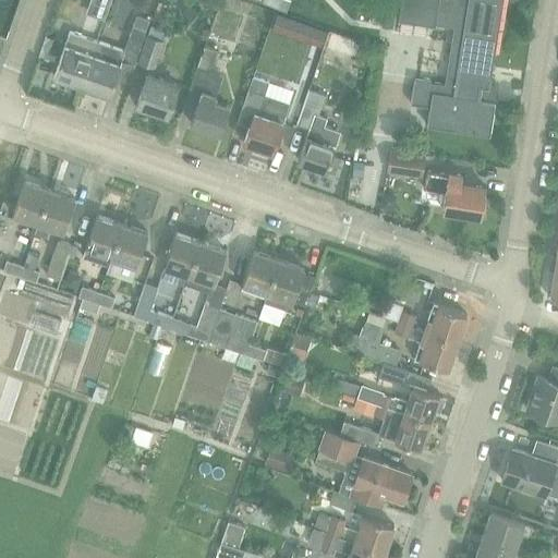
[(263,0),(262,2),(286,11),(290,0),(263,0)]
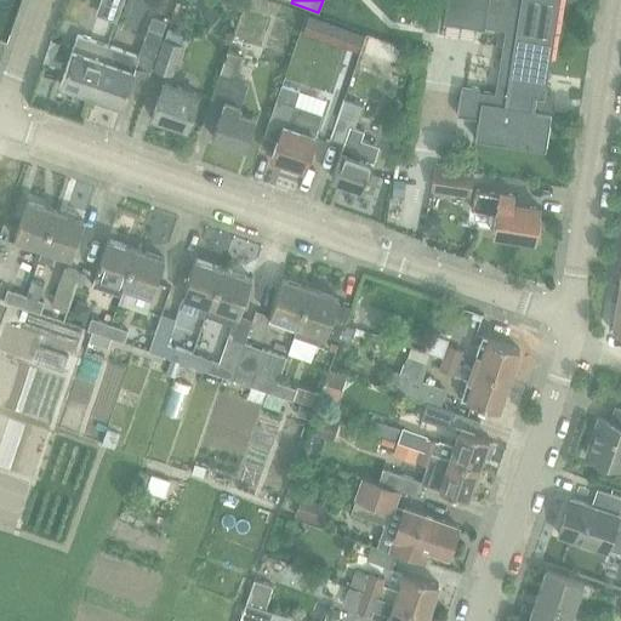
[(445,0),(443,21),(505,30),(495,95),(461,89),(457,115),(478,118),(474,140),(545,151),(551,113),(540,112),(542,98),(545,98),(559,0),(445,0)]
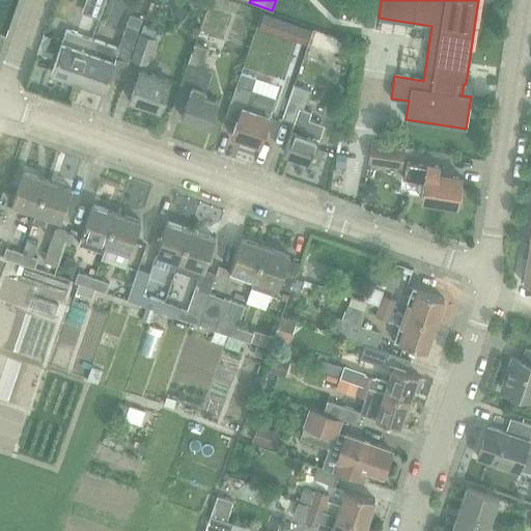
[(270,14),(257,68),(275,72),(286,18),(270,14)]
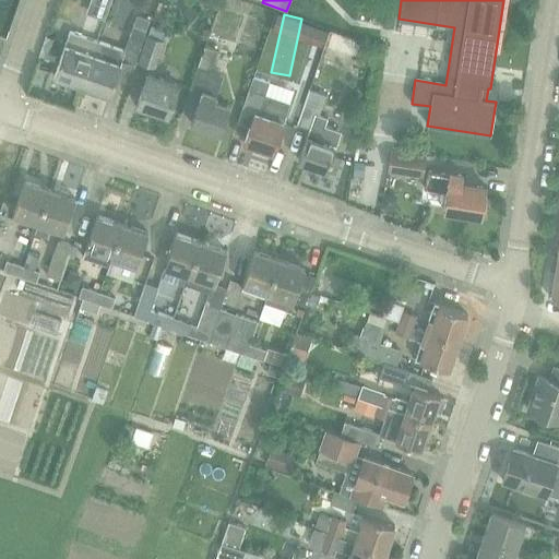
[(123,50),(97,42),(82,86),(109,96),(116,80),(128,83),(135,62),(150,23),(135,18),(123,50)]
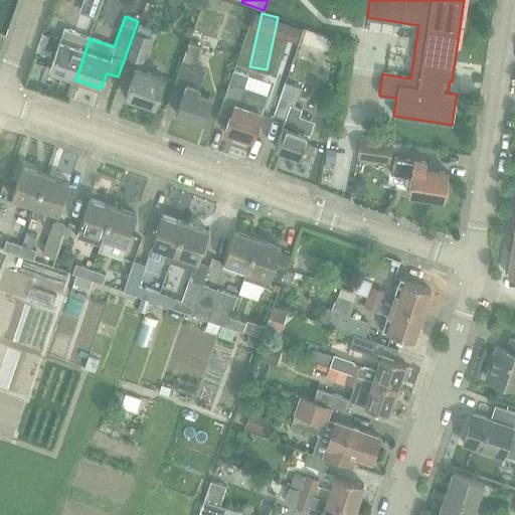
[(292,24),(287,39),(297,43),(302,28),(292,24)]
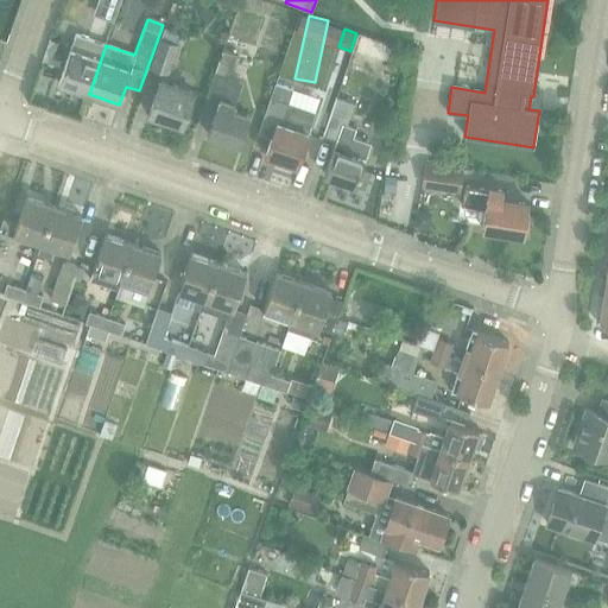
[(184,36),(166,30),(153,68),(171,74),(184,36)]
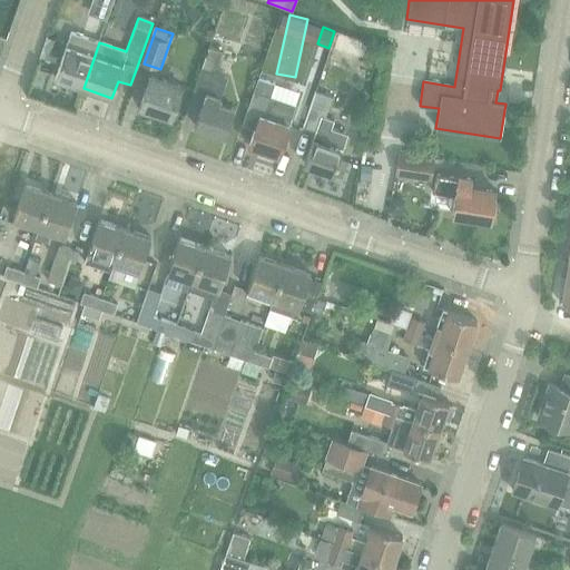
[(99,42),(92,40),(71,32),(56,79),(84,88),(99,42)]
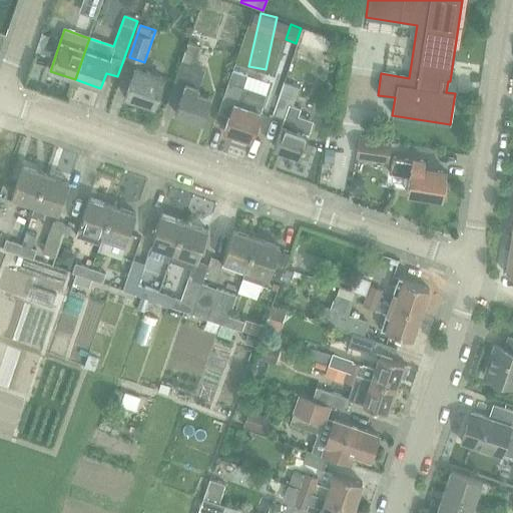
[(318,34),(310,54),(326,60),(334,40),(318,34)]
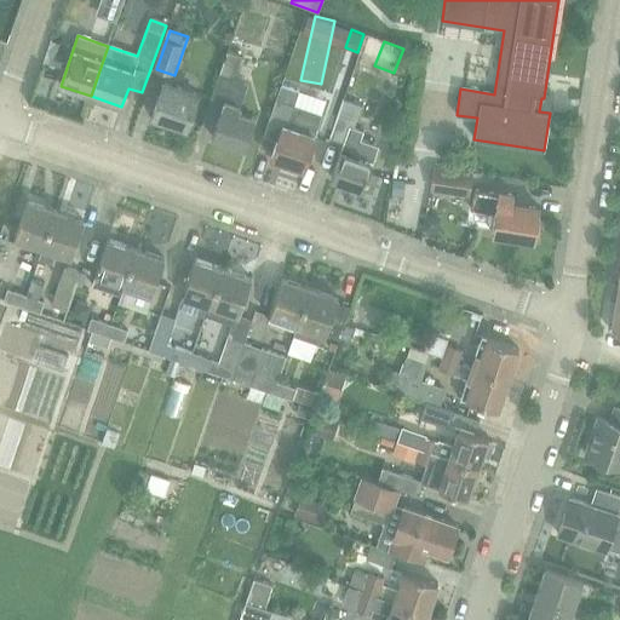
[(245,149),(254,119),(239,114),(250,85),(234,79),(242,56),(227,51),(211,98),(224,103),(212,137),(245,149)]
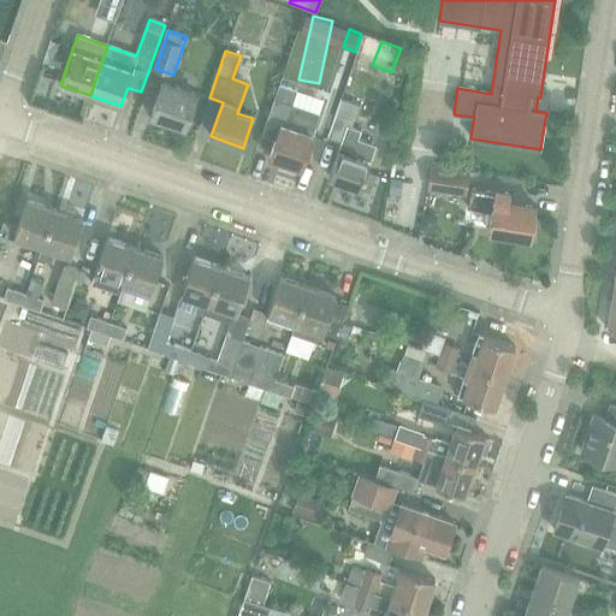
[(184,128),(193,105),(196,94),(163,82),(150,116),(184,128)]
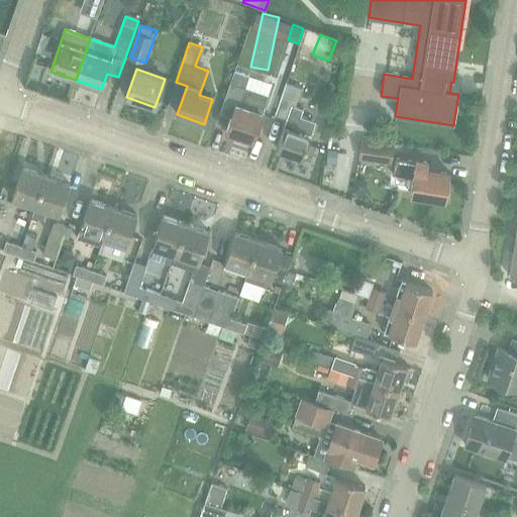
[(226,94),(219,113),(231,117),(226,131),(253,140),(260,121),(263,114),(268,97),(253,92),(244,89),(244,88),(248,76),(233,71),(229,83),(226,94)]
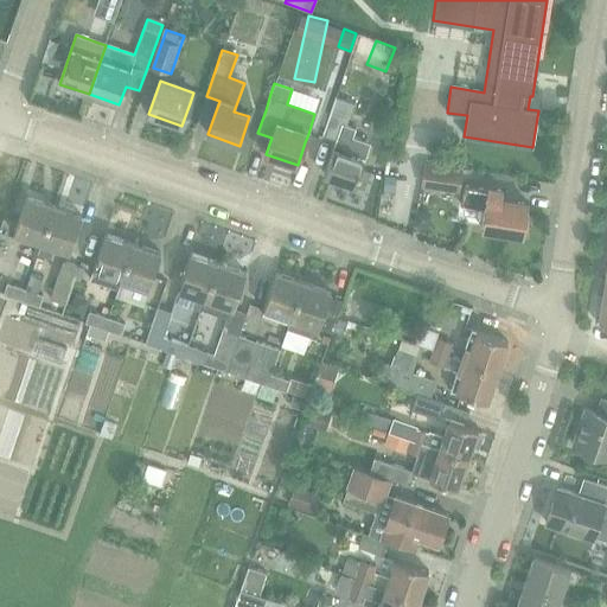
[(337,139),(332,152),(325,174),(356,186),(370,144),(353,138),(356,128),(346,125),(353,103),(336,97),(324,134),(337,139)]
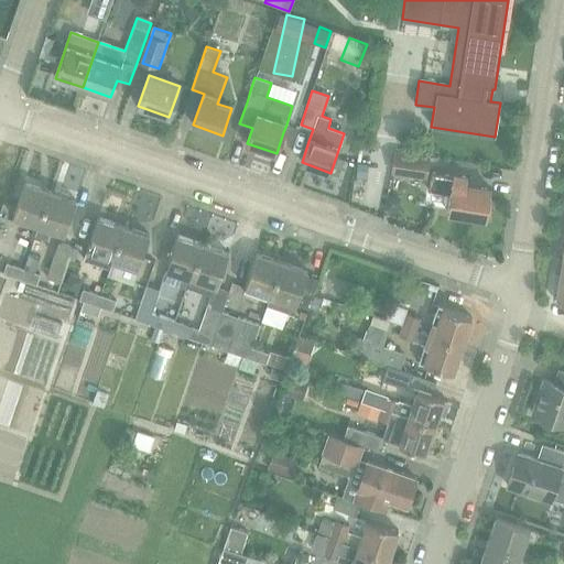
[(429,158),(394,153),(391,172),(426,177),(429,158)]
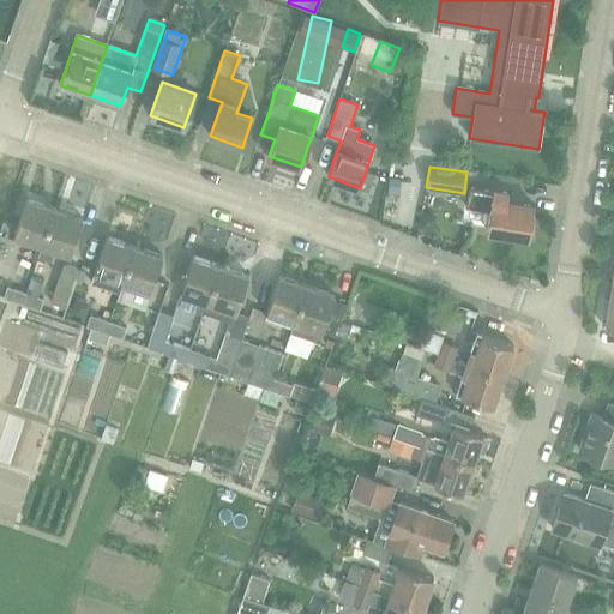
[(390,178),(389,193),(398,194),(399,179),(390,178)]
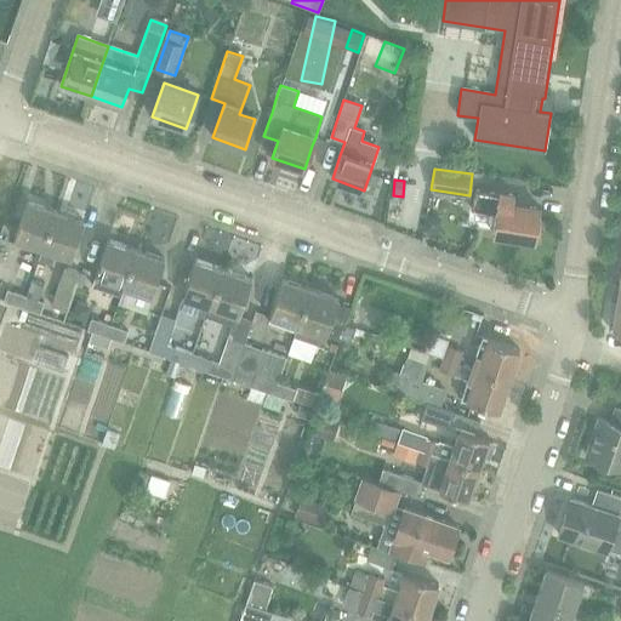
[(514,195),(490,192),(474,189),(472,210),(496,214),(493,233),(535,239),(536,235),(539,237),(540,223),(539,222),(540,208),(513,204),(514,195)]
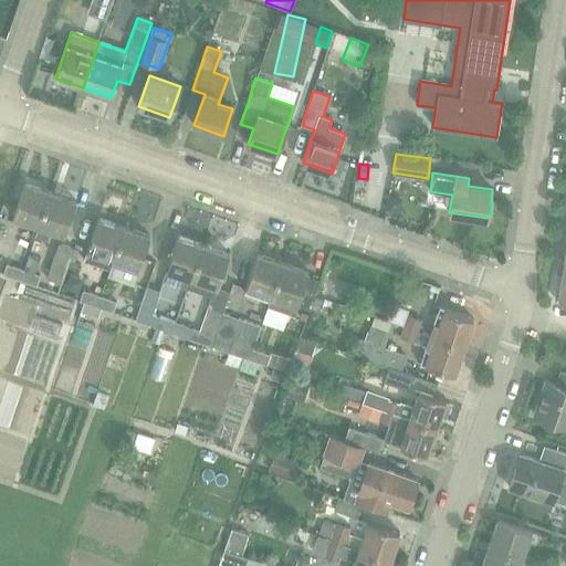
[(24,184),(13,218),(39,227),(51,192),(24,184)]
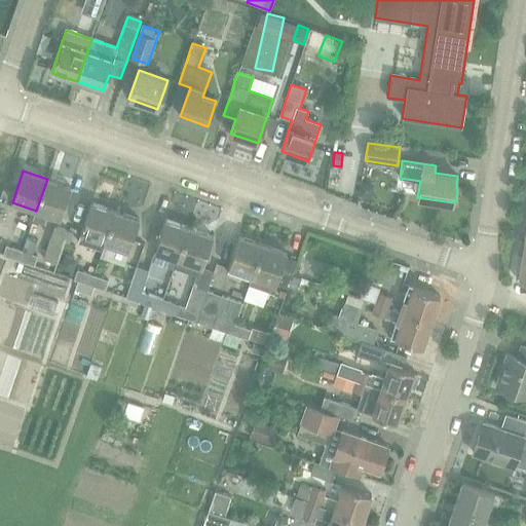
[(43,224),(46,214),(61,219),(71,187),(47,179),(36,211),(33,221),(43,224)]
